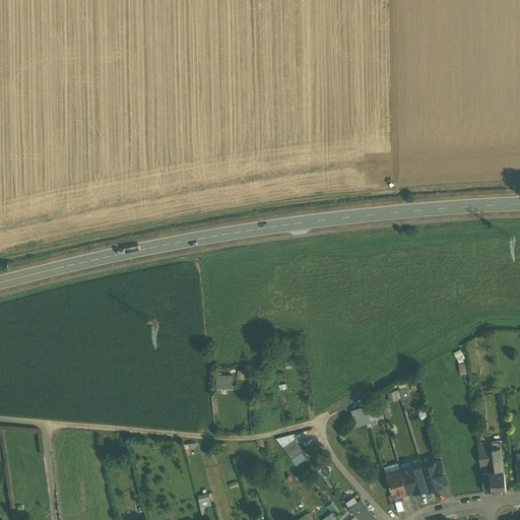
[(233,388),(233,374),(215,374),(215,388),(233,388)]
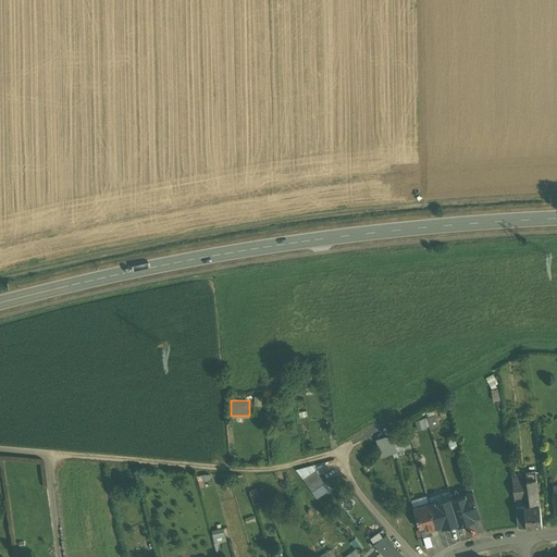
[(426,417),(430,429),(438,426),(435,415),(426,417)]
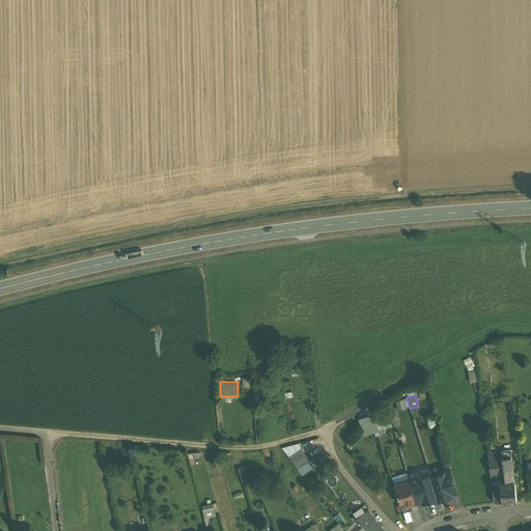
[(403,399),(396,401),(399,410),(406,408),(403,399)]
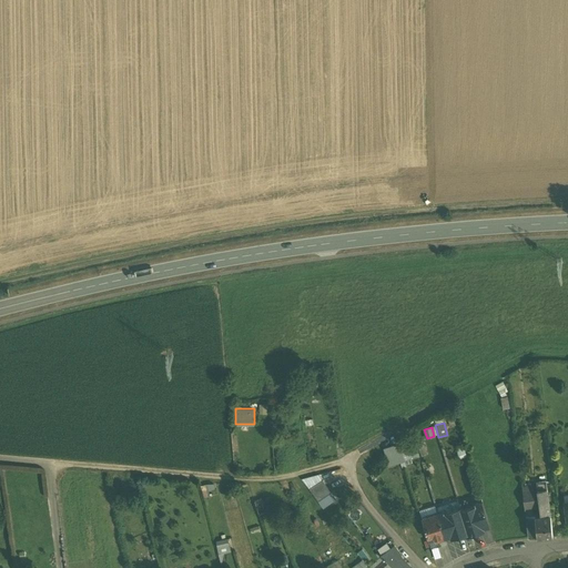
[(407,442),(399,444),(405,460),(419,456),(416,447),(409,449),(407,442)]
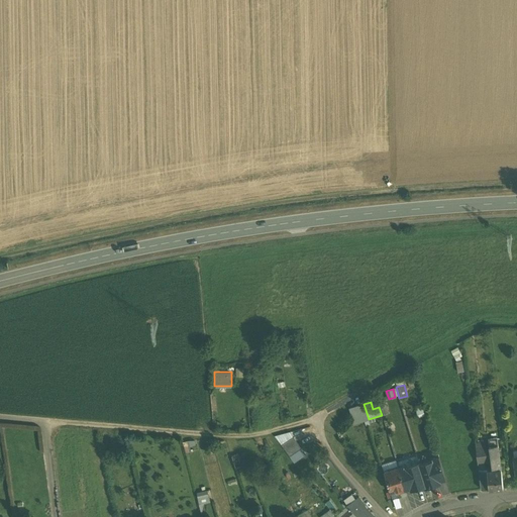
[(351,416),(353,423),(369,419),(364,404),(354,407),(356,415),(351,416)]
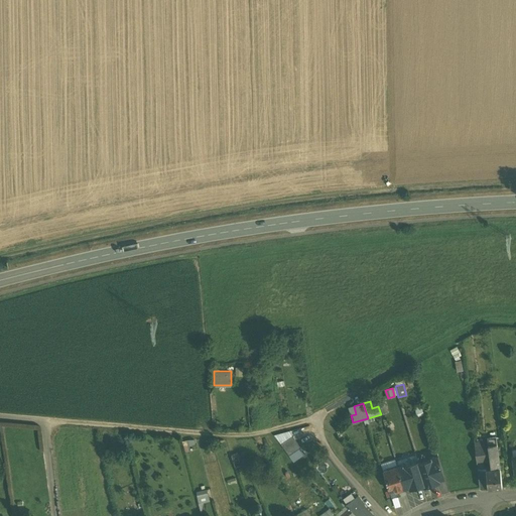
[(414,407),(418,416),(423,415),(420,405),(414,407)]
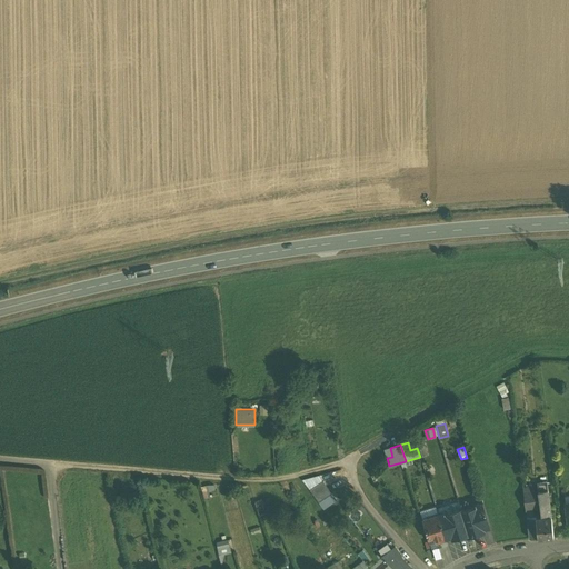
[(319,475),(301,479),(310,489),(322,480),(319,475)]
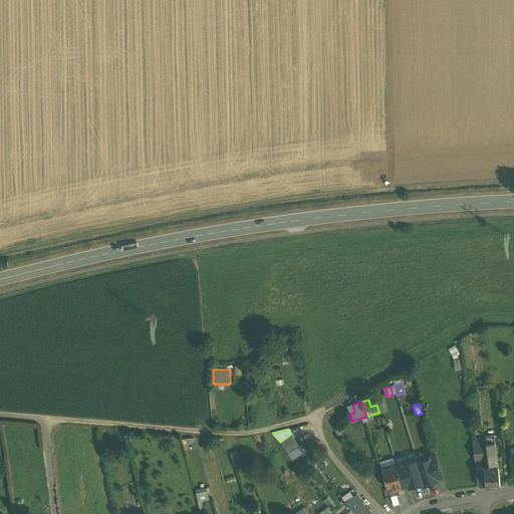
[(291,434),(280,442),(288,454),(299,446),(291,434)]
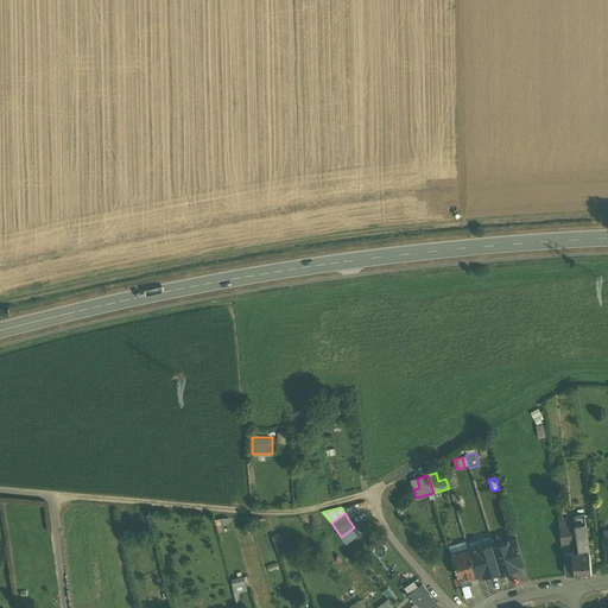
[(230,523),(228,518),(221,518),(215,520),(219,533),(225,531),(223,526),(230,523)]
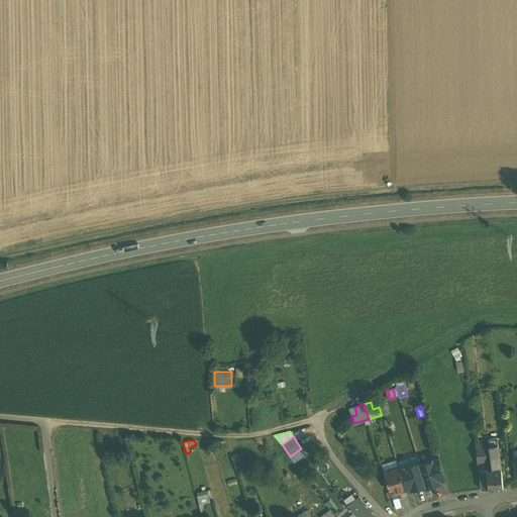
[(492,445),(476,448),(477,454),(483,453),(490,452),(499,451),(498,444),(492,445)]
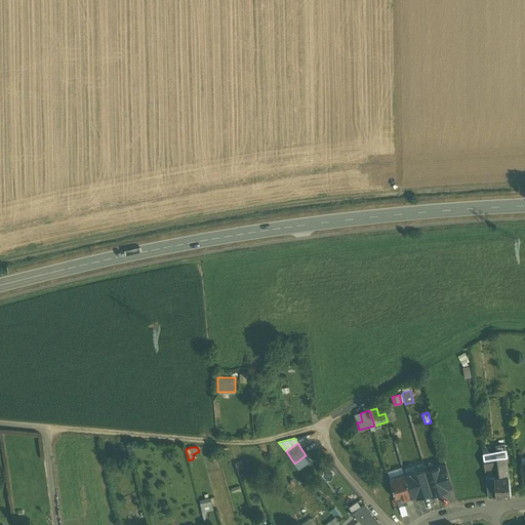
[(306,455),(294,463),(297,468),(310,459),(306,455)]
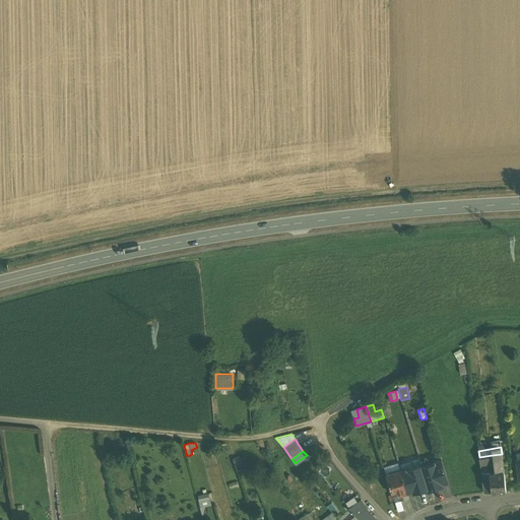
[(502,454),(493,455),(495,471),(490,471),(492,492),(506,491),(502,454)]
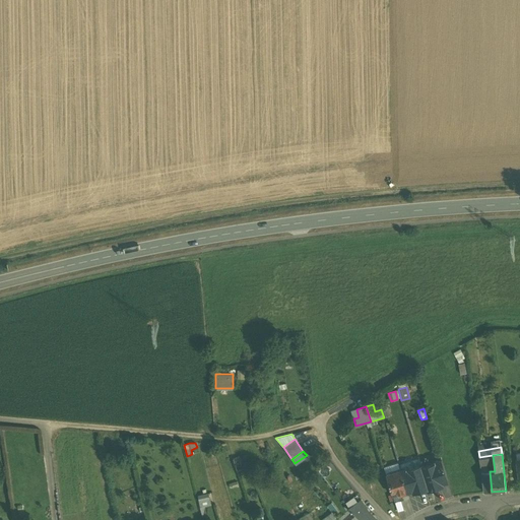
[(244,455),(233,458),(237,471),(249,467),(244,455)]
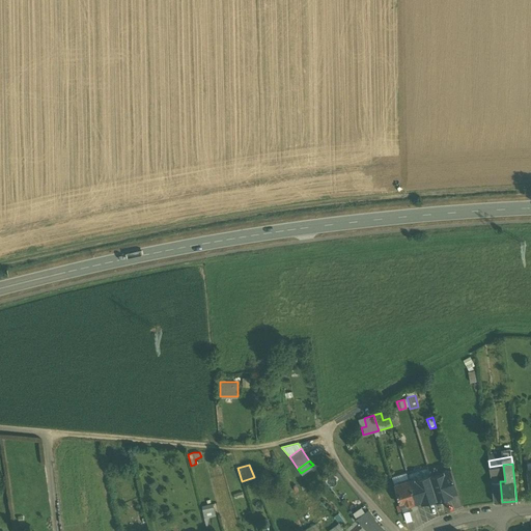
[(451,469),(444,471),(444,473),(445,473),(451,493),(457,491),(451,469)]
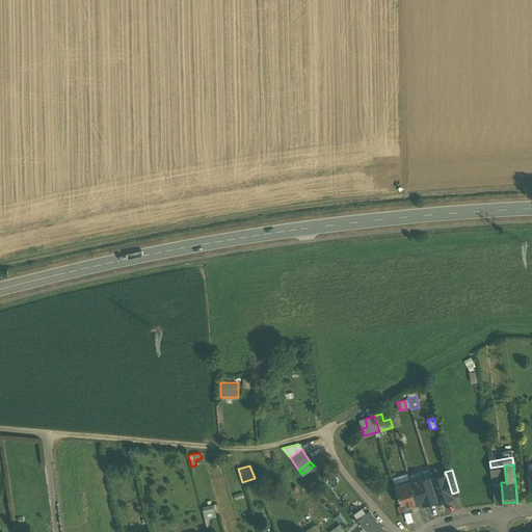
[(432,478),(431,478),(437,498),(437,499),(437,500),(453,496),(452,494),(446,474),(445,474),(432,478)]
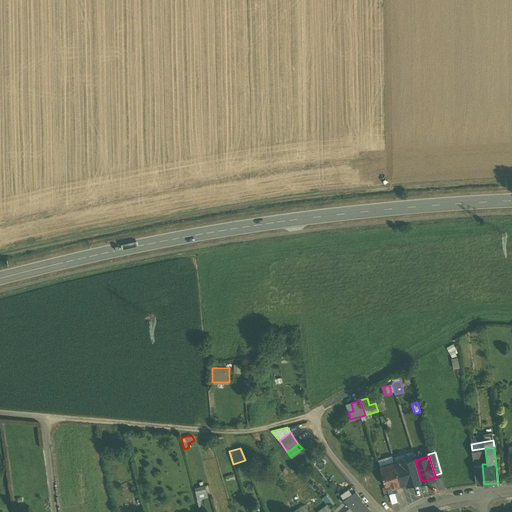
[(402,462),(400,463),(406,482),(407,484),(421,480),(421,479),(415,460),(416,460),(415,458),(402,462)]
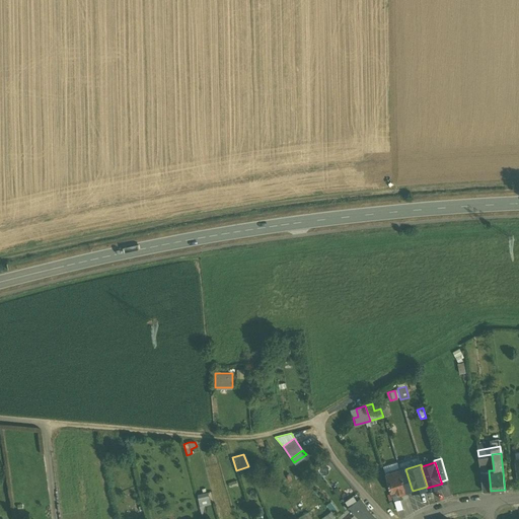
[(412,489),(405,469),(408,468),(406,467),(399,469),(405,491),(412,489)]
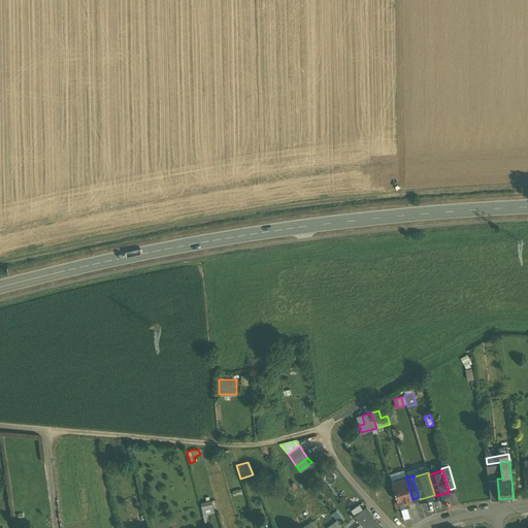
[(406,477),(393,482),(398,501),(404,499),(404,501),(405,501),(413,499),(406,477)]
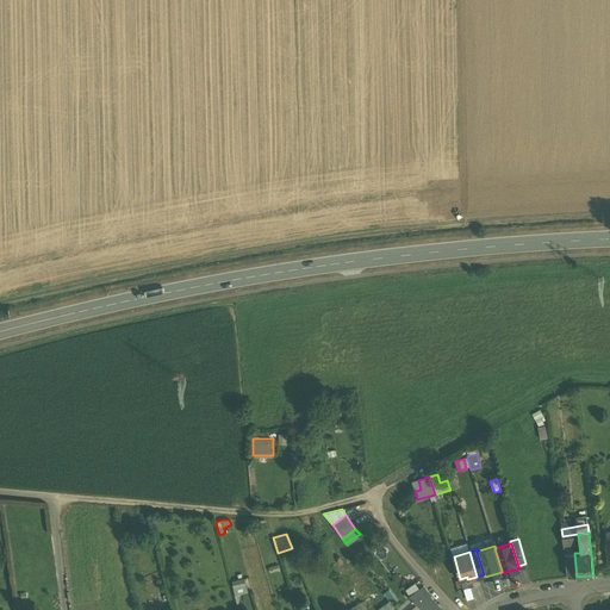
[(574,553),(565,554),(567,577),(577,577),(574,553)]
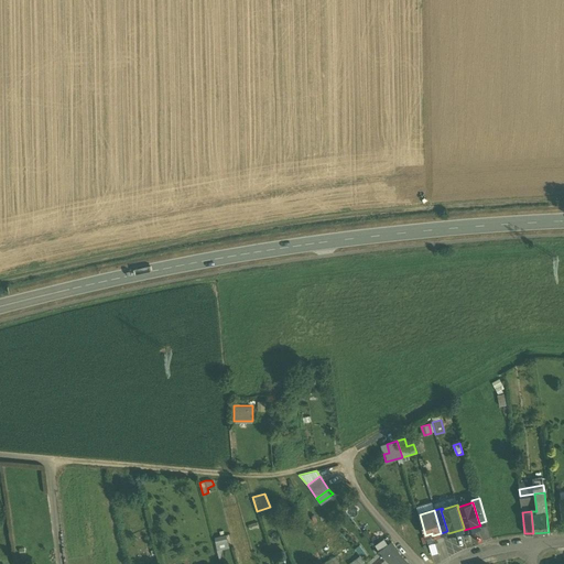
[(432,533),(425,535),(429,544),(435,542),(433,535),(432,535),(432,533)]
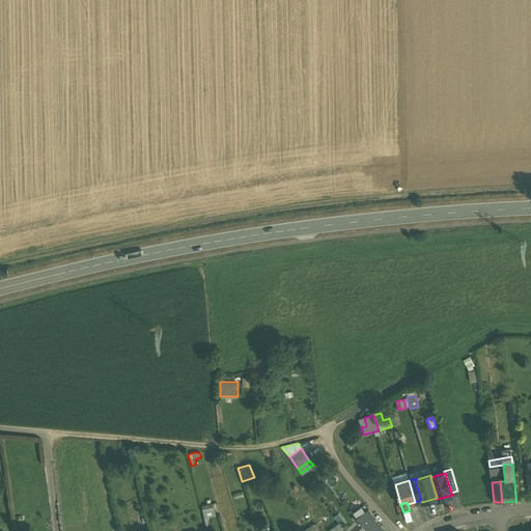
[(216,515),(213,503),(201,506),(204,519),(216,515)]
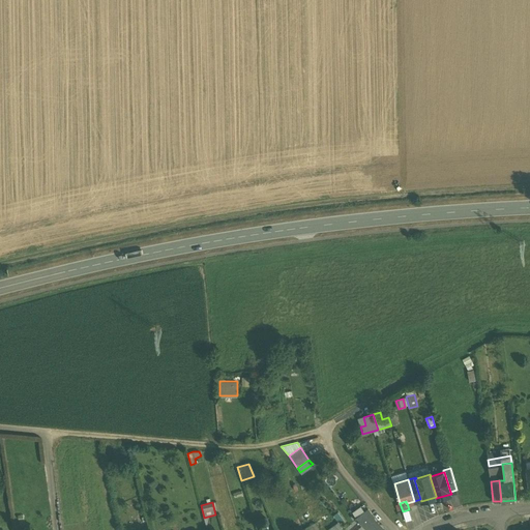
[(361,506),(352,512),(356,518),(364,511),(361,506)]
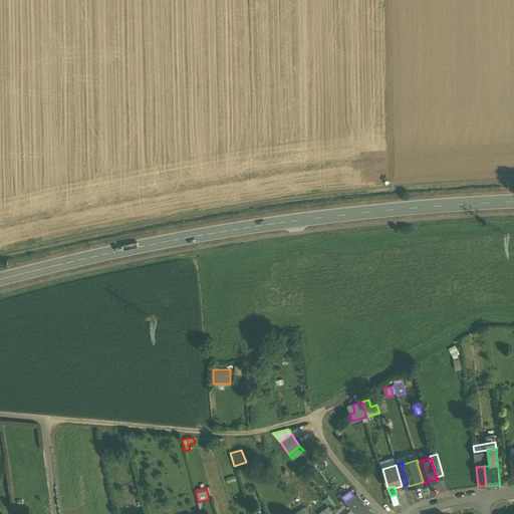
[(359,497),(356,494),(353,496),(345,502),(344,502),(346,505),(347,506),(354,513),(355,513),(364,513),(369,510),(364,505),(359,497)]
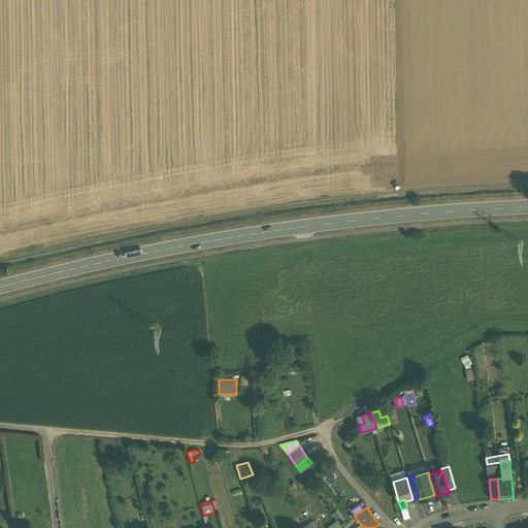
[(304,527),(311,522),(305,510),(297,516),(304,527)]
